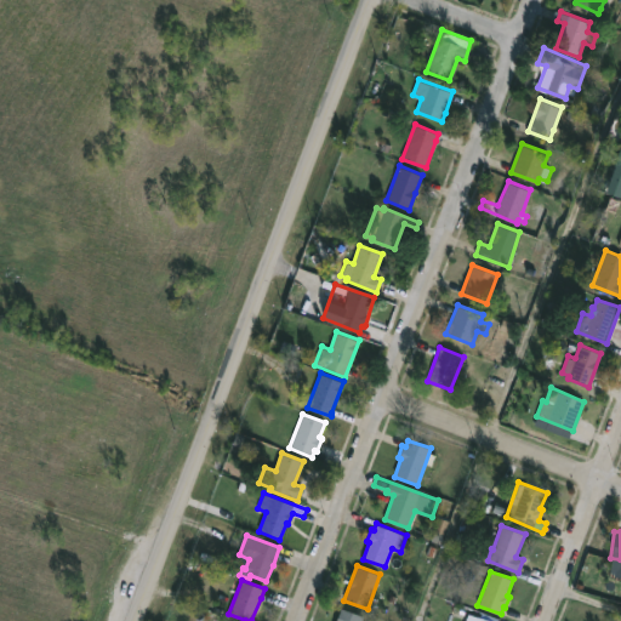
[(364,616),(362,620),(336,620),(341,608),(364,616)]
